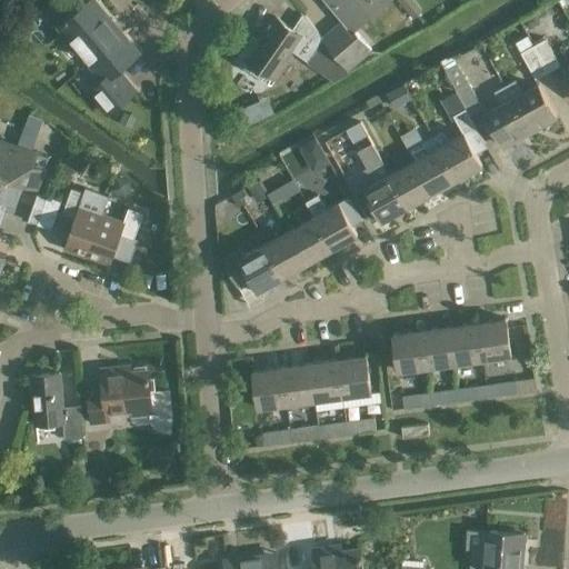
[(118,36),(110,27),(113,23),(93,0),(91,0),(60,27),(103,78),(86,92),(107,117),(137,91),(118,69),(138,52),(121,33),(118,36)]
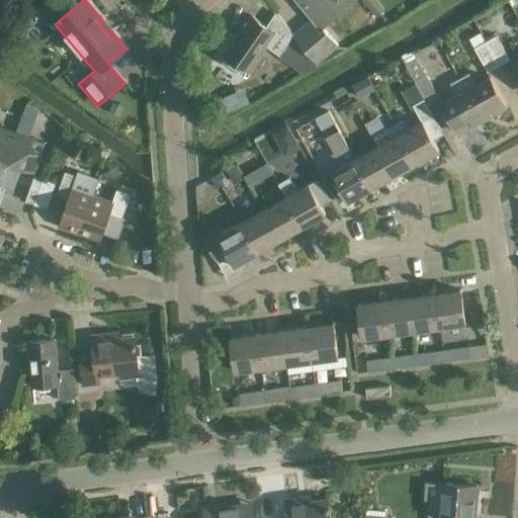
[(294,35),(293,36),(317,65),(339,46),(321,24),(349,0),(299,0),(314,15),(292,33),(294,35)]
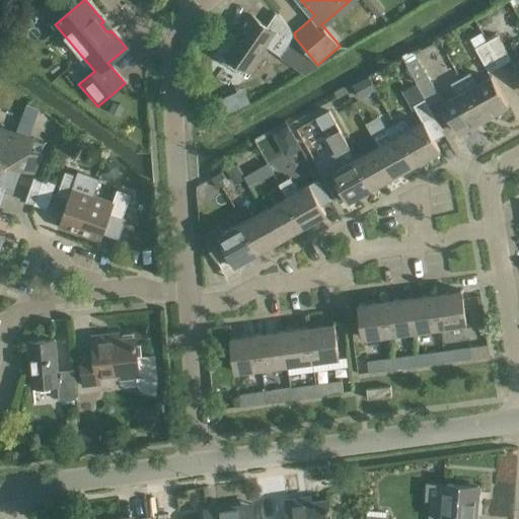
[(362,0),(376,17),(385,10),(376,0),(362,0)]
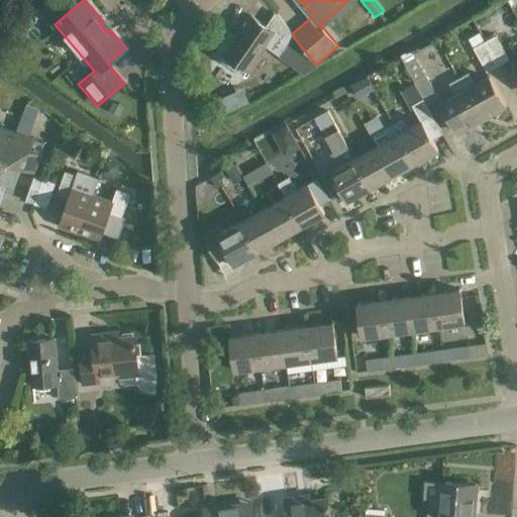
[(294,35),(292,33),(275,12),(266,26),(248,14),(238,28),(241,30),(236,38),(226,32),(211,55),(244,77),(260,55),(257,53),(263,44),(280,56),(293,36),(294,35)]
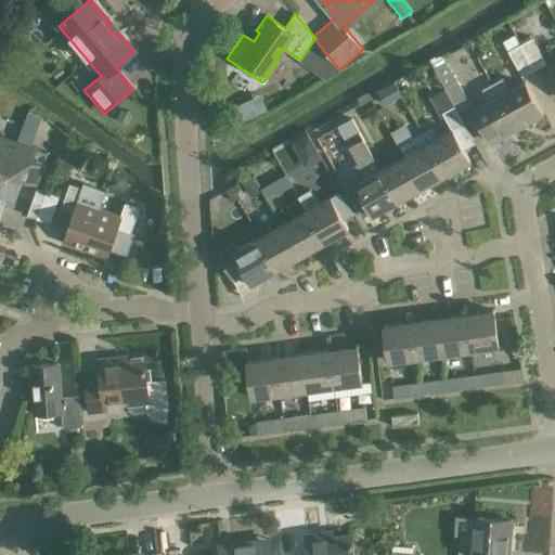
[(520,44),(534,69),(546,64),(532,38),(531,38),(530,36),(519,41),(520,44)]
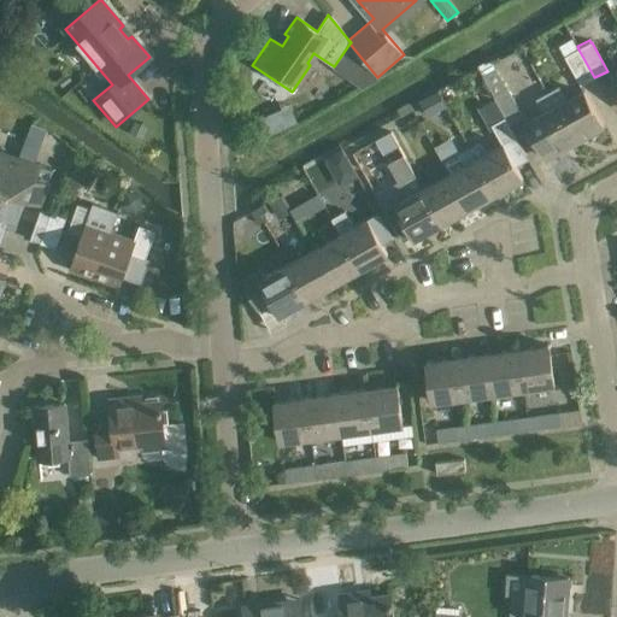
[(594,77),(579,50),(564,57),(580,86),(594,77)]
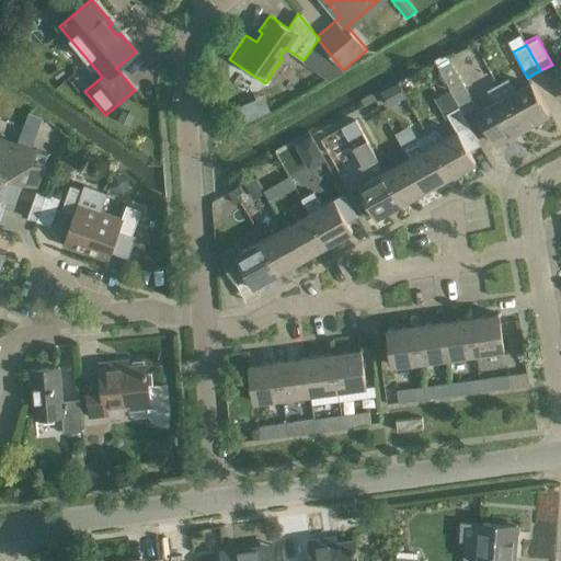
[(459,106),(464,113),(476,106),(447,55),(442,58),(441,56),(435,59),(459,106)]
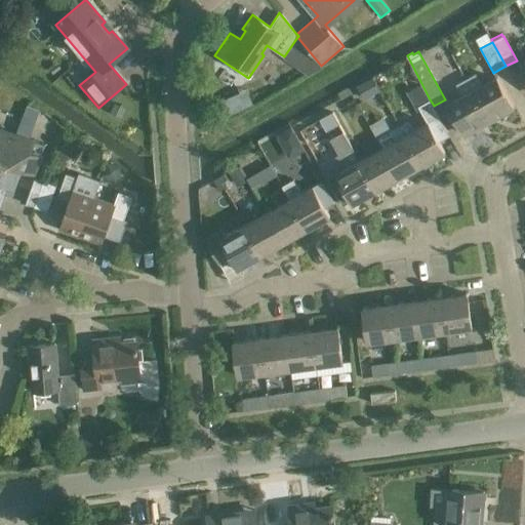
[(466,79),(489,121),(513,108),(497,78),(482,86),(476,73),(466,79)]
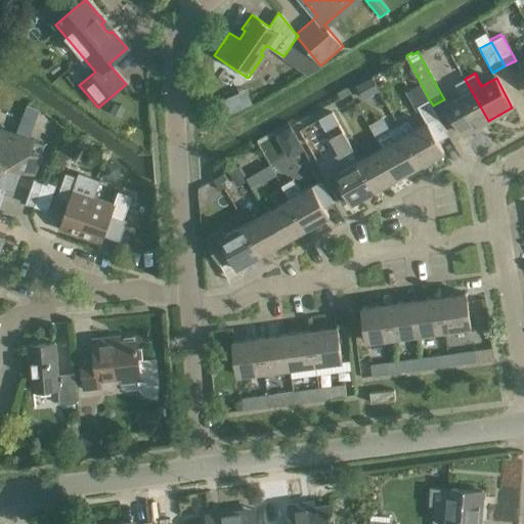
[(372,78),(357,85),(364,98),(379,91),(372,78)]
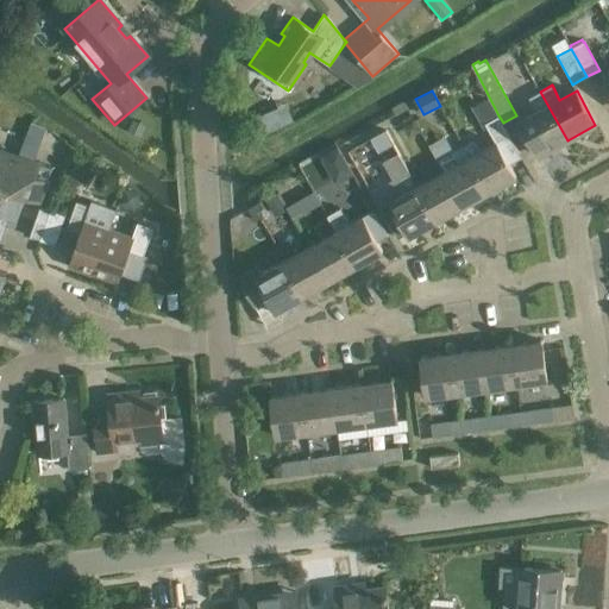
[(567,140),(540,92),(528,98),(537,113),(520,121),(539,156),(567,140)]
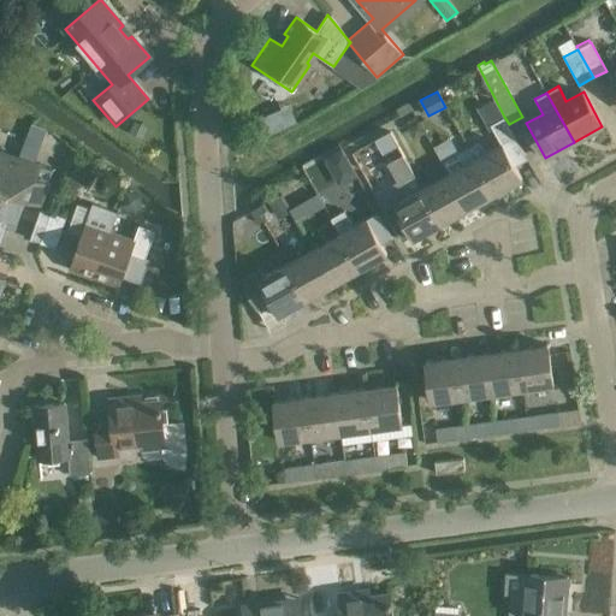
[(266,135),(296,120),(289,104),(258,118),(266,135)]
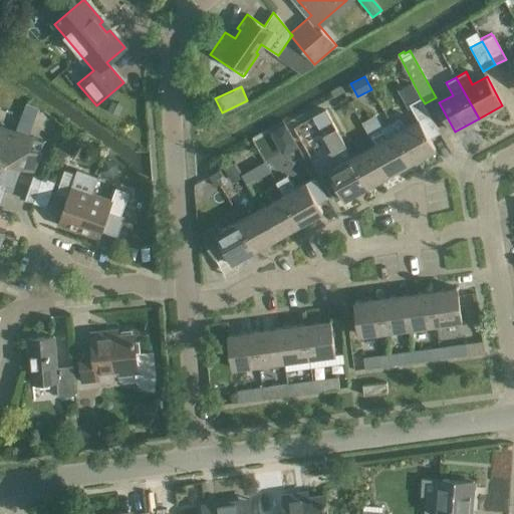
[(417,120),(405,126),(400,118),(392,123),(413,162),(435,149),(429,138),(440,133),(424,103),(425,103),(421,97),(409,103),(417,120)]
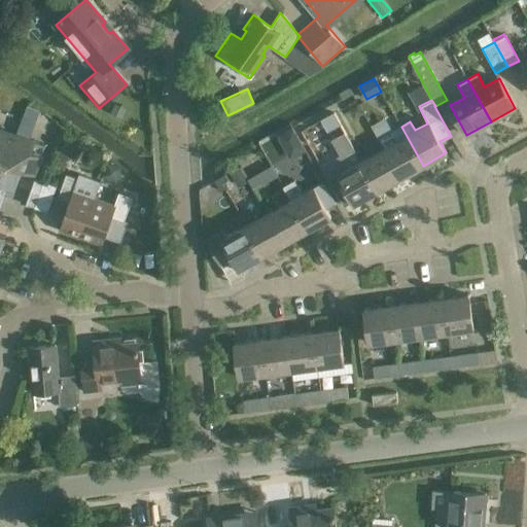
[(358,105),(348,110),(352,116),(356,117),(363,114),(358,105)]
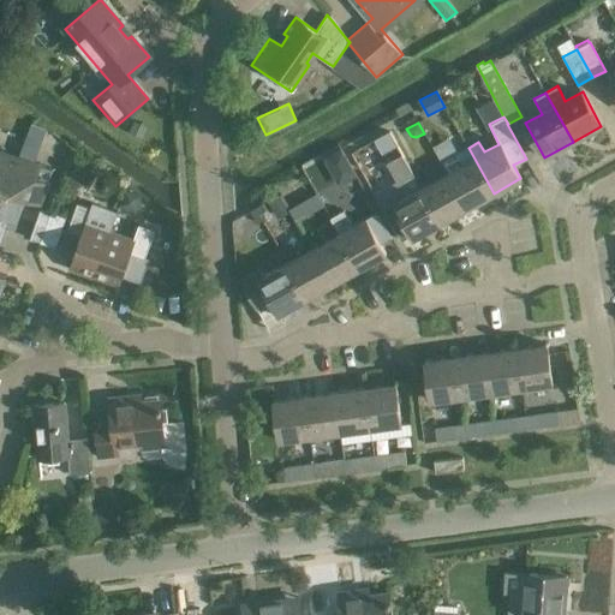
[(340,148),(322,157),(336,184),(354,174),(340,148)]
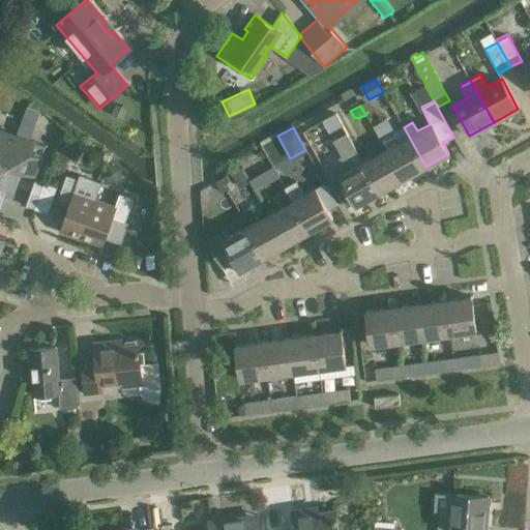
[(425,167),(404,127),(381,140),(385,149),(402,179),(425,167)]
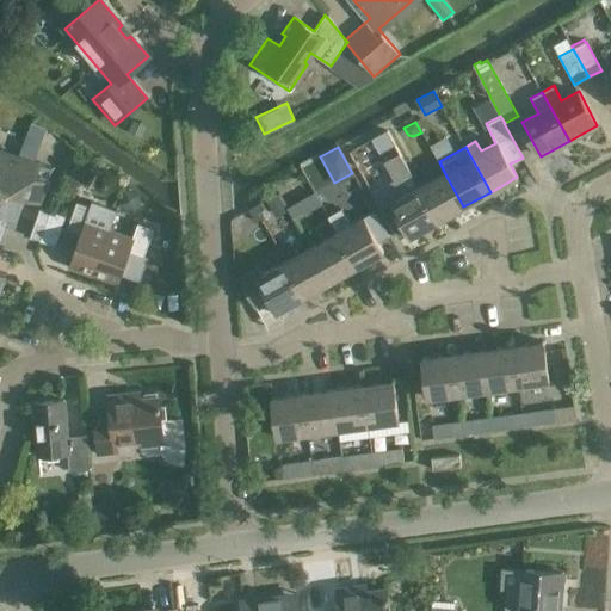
[(0,241),(10,215),(16,217),(24,196),(39,202),(53,168),(0,148),(0,241)]
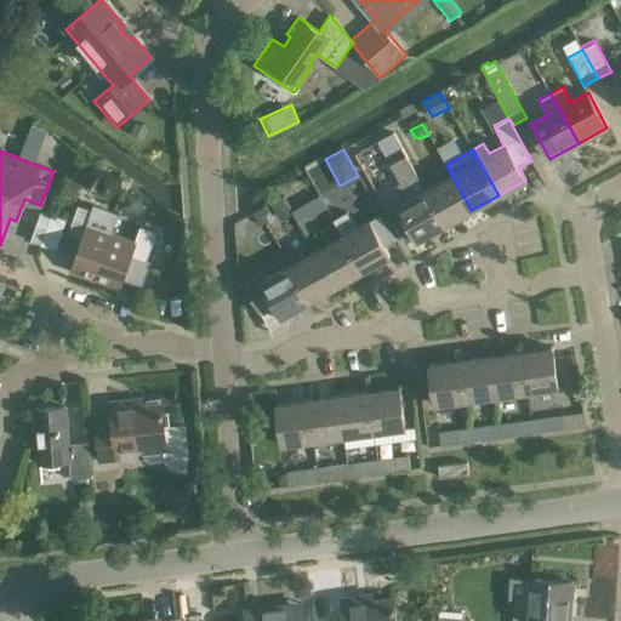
[(425,189),(405,155),(389,165),(400,182),(377,195),(388,214),(399,208),(408,222),(397,228),(405,243),(416,237),(417,240),(444,226),(425,189)]
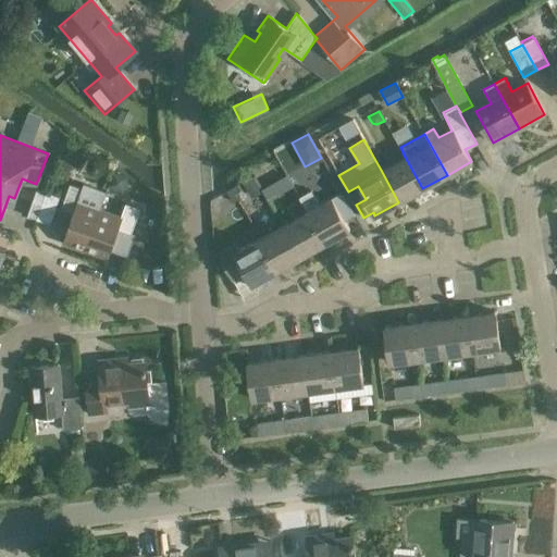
[(79,166),(73,152),(60,158),(67,173),(79,166)]
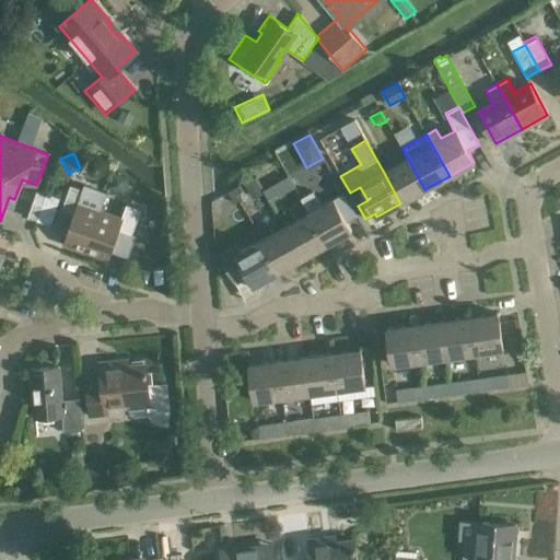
[(383,171),(400,203),(424,189),(407,158),(383,171)]
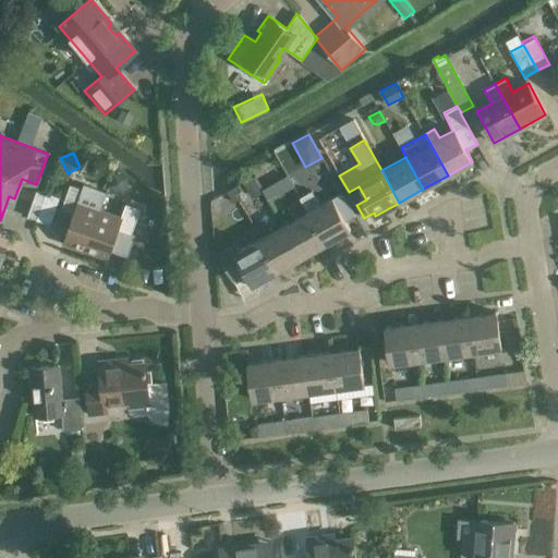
[(269,199),(263,189),(255,176),(243,183),(252,198),(263,192),(268,201),(269,199)]
